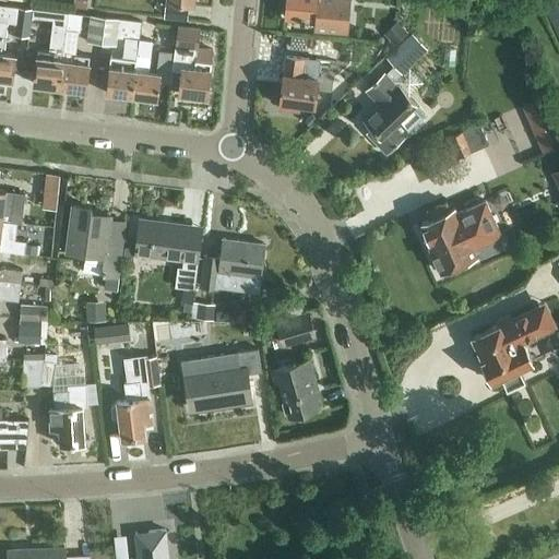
[(74,0),(74,8),(85,9),(86,0),(74,0)]
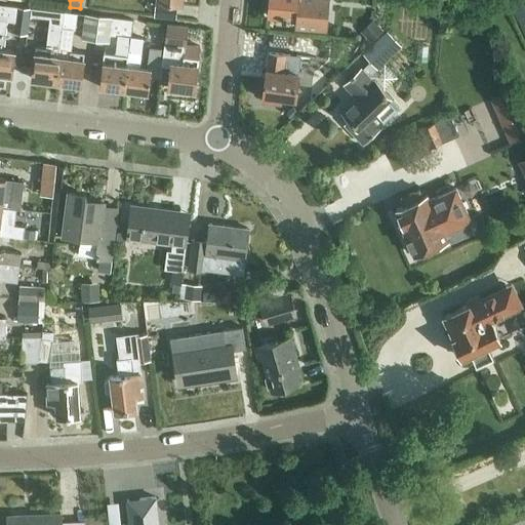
[(326,13),(327,0),(269,0),(268,15),(295,18),(294,27),(321,29),(322,12),(326,13)]
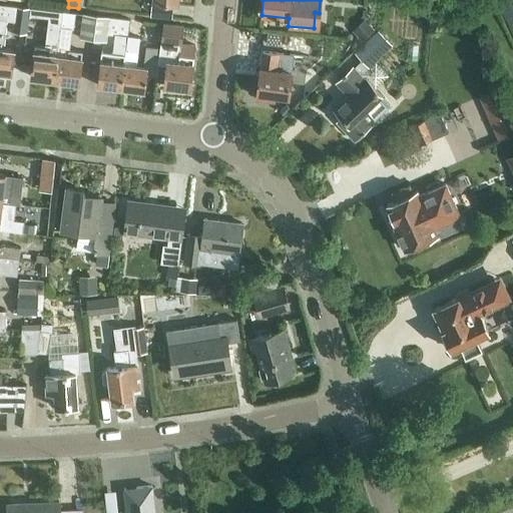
[(151,16),(170,17),(171,4),(152,3),(151,16)]
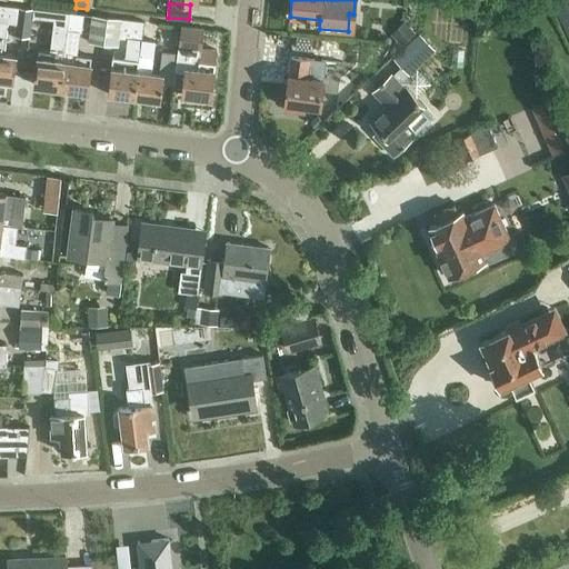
[(0,5),(0,80),(13,82),(17,55),(3,53),(8,22),(16,23),(13,36),(29,38),(33,9),(0,5)]
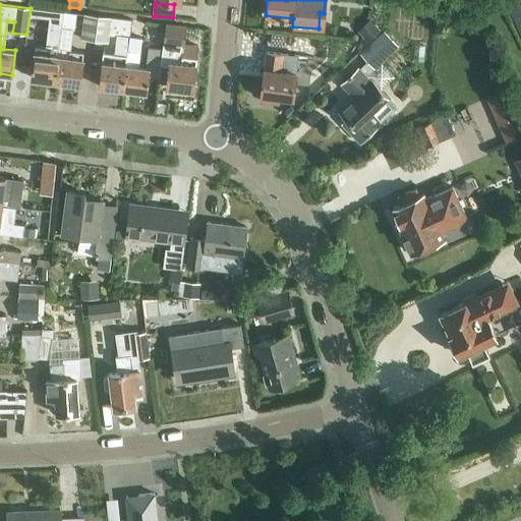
[(49,16),(48,25),(62,27),(64,12),(50,10),(49,16)]
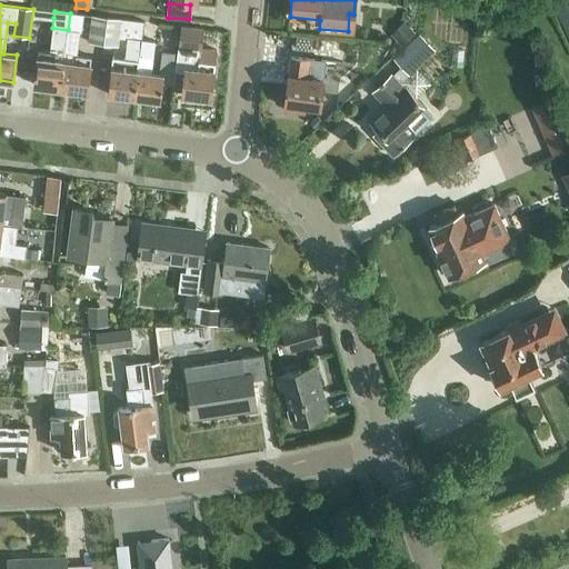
[(68,31),(61,89),(87,92),(91,59),(77,57),(80,32),(81,32),(83,15),(70,13),(68,30),(68,31)]
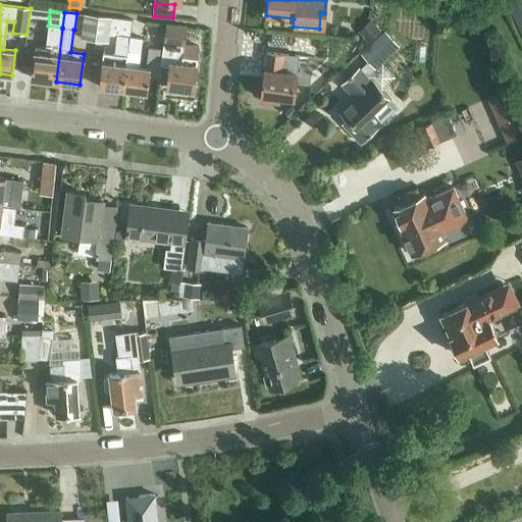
[(85,14),(82,39),(95,41),(96,40),(95,40),(98,16),(85,14)]
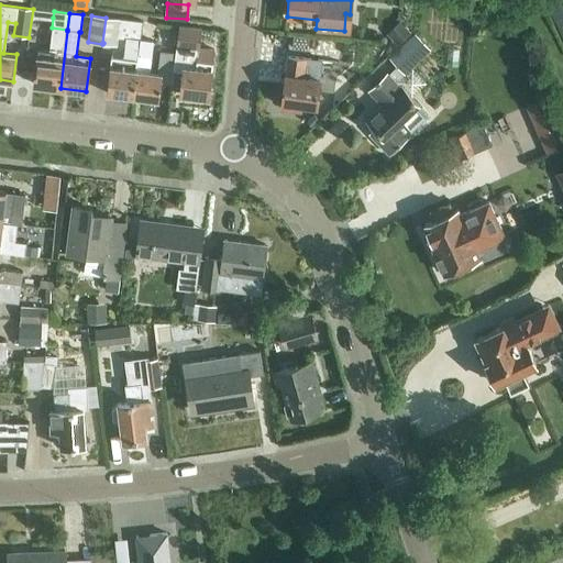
[(106,18),(102,43),(117,45),(118,37),(127,39),(123,61),(111,59),(107,94),(133,97),(142,21),(106,18)]
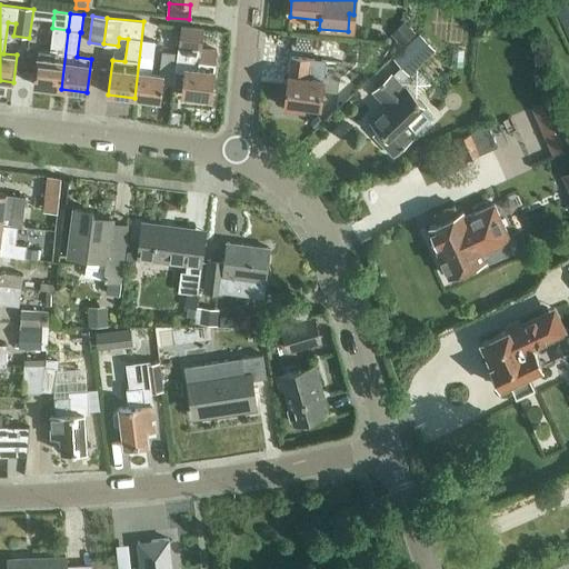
[(143,21),(135,98),(161,101),(162,83),(173,85),(177,52),(162,51),(159,72),(151,71),(155,41),(156,41),(158,23),(143,21)]
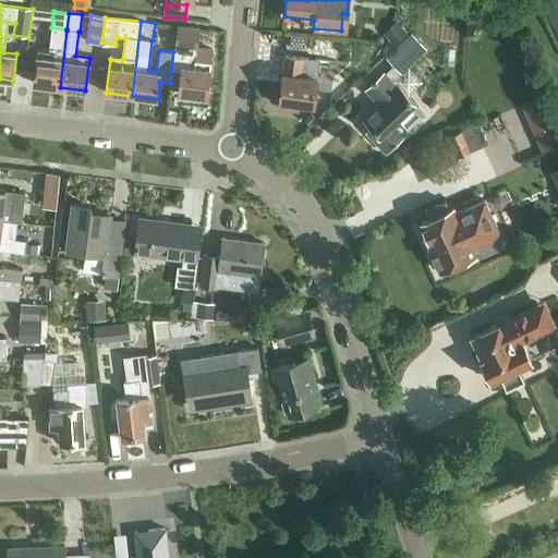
[(174,48),(172,69),(182,70),(180,93),(207,96),(213,48),(197,47),(197,45),(198,31),(198,28),(177,26),(174,48)]
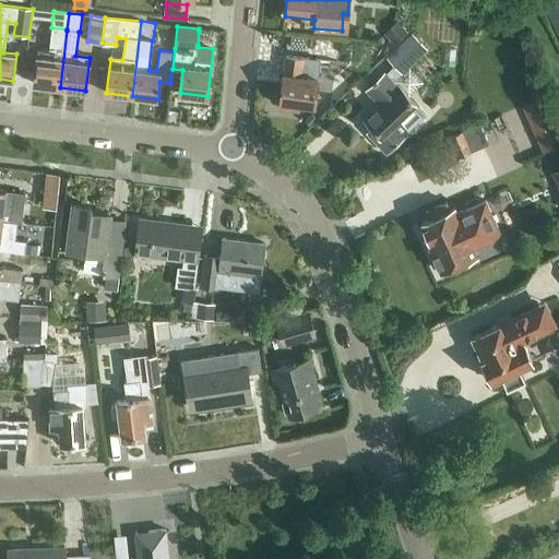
[(60,87),(67,30),(51,27),(48,52),(38,50),(34,84),(60,87)]
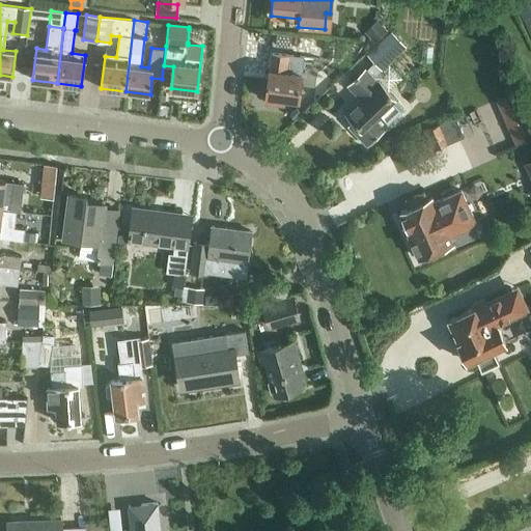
[(367,54),(382,68),(406,46),(391,31),(367,54)]
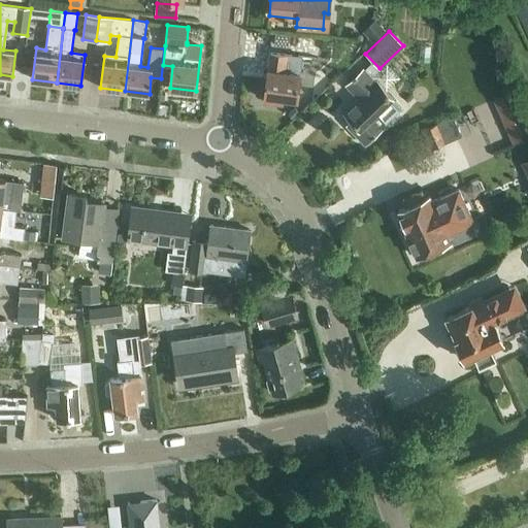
[(282,97),(296,99),(301,56),(269,52),(263,99),(282,101),(282,97)]
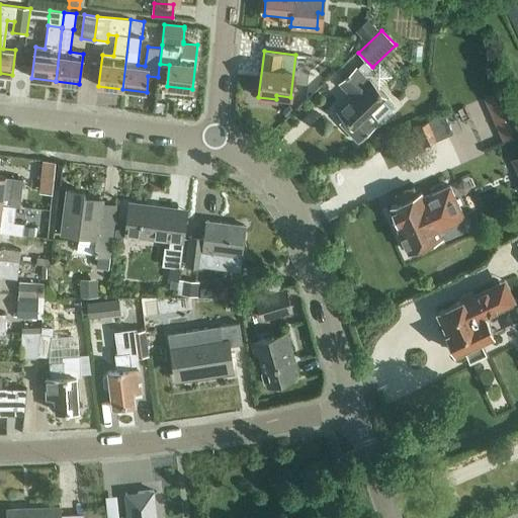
[(369,79),(367,80),(355,67),(339,83),(351,95),(336,109),(345,118),(341,122),(349,131),(355,130),(362,138),(395,107),(383,96),(384,95),(369,79)]
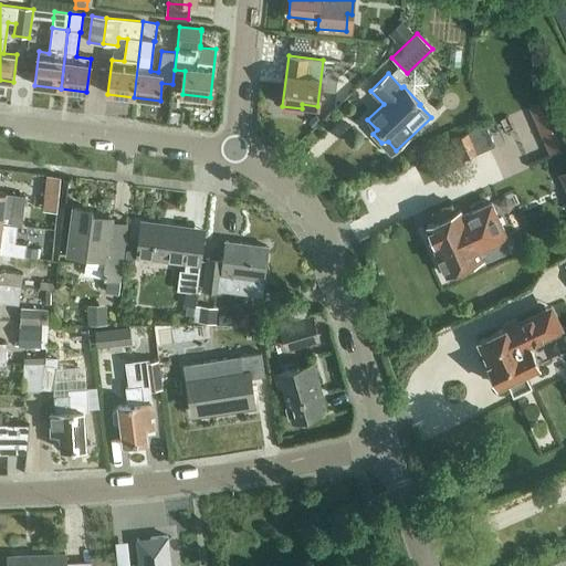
[(565,138),(547,97),(533,104),(554,150),(565,145),(565,138)]
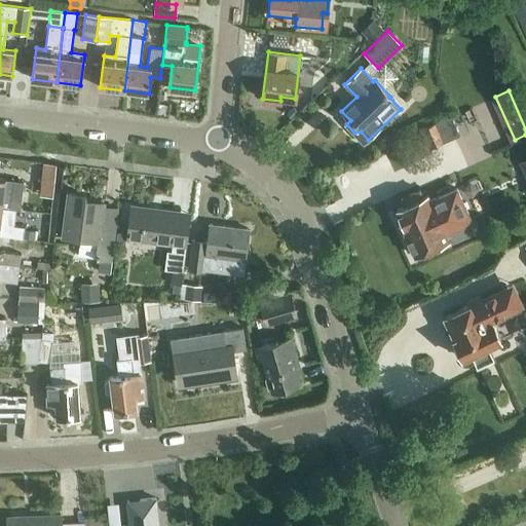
[(420,129),(429,149),(459,136),(451,116),(420,129)]
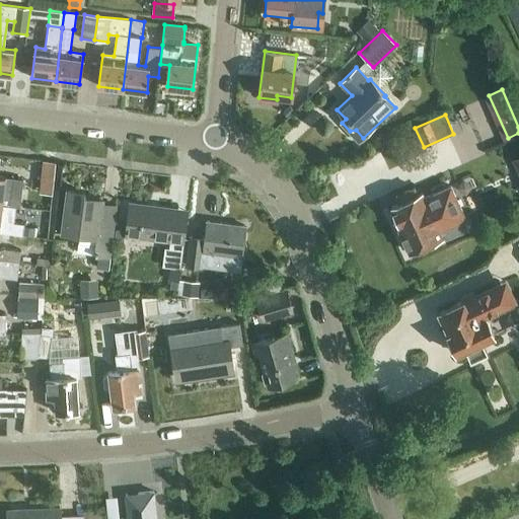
[(0,176),(0,204),(2,205),(15,207),(18,207),(22,179),(0,176)]
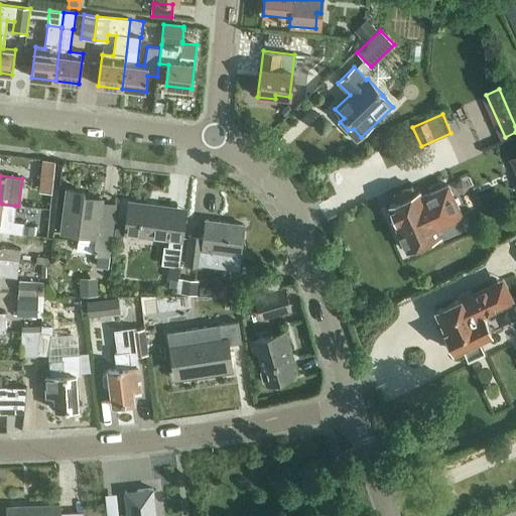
[(390,209),(388,213),(391,220),(396,221),(398,227),(396,228),(407,251),(418,246),(423,247),(428,245),(429,241),(440,236),(438,231),(463,219),(447,185),(422,198),(419,190),(414,192),(411,186),(400,191),(403,198),(388,205),(389,207),(390,209)]
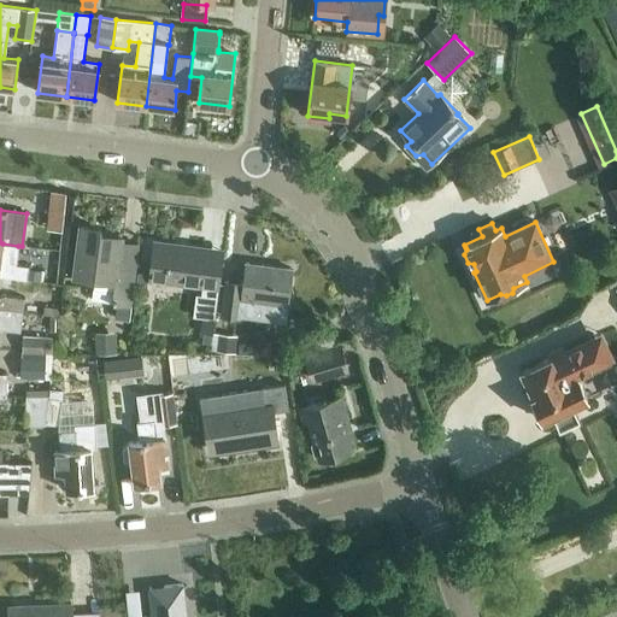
[(115,303),(131,304),(135,270),(119,269),(123,238),(101,235),(101,229),(81,227),(75,276),(94,278),(93,289),(116,292),(115,303)]
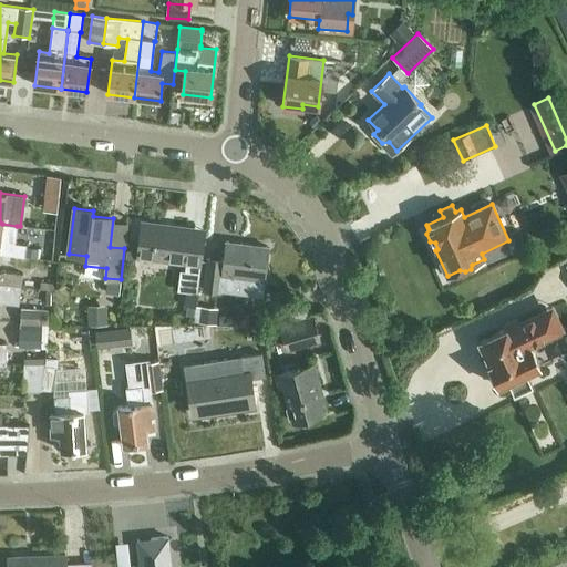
[(0,223),(0,253),(24,257),(26,245),(14,244),(17,226),(2,224),(0,223)]
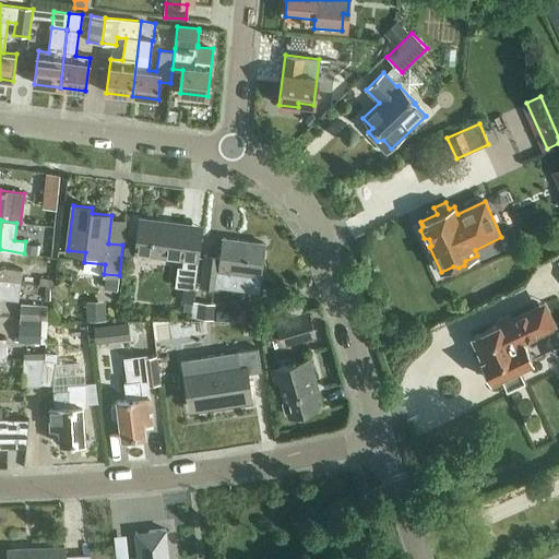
[(192,302),(195,270),(200,235),(187,233),(188,227),(140,221),(135,254),(183,261),(182,269),(177,268),(175,287),(182,287),(181,301),(185,301),(183,310),(190,311),(191,302),(192,302)]
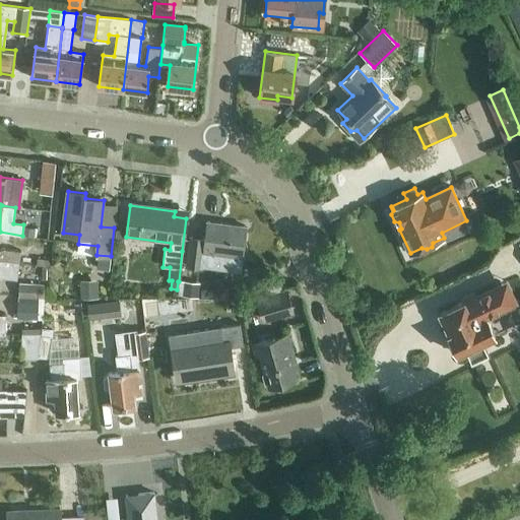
[(201,266),(239,271),(245,225),(206,220),(204,239),(189,237),(185,265),(201,267),(201,266)]
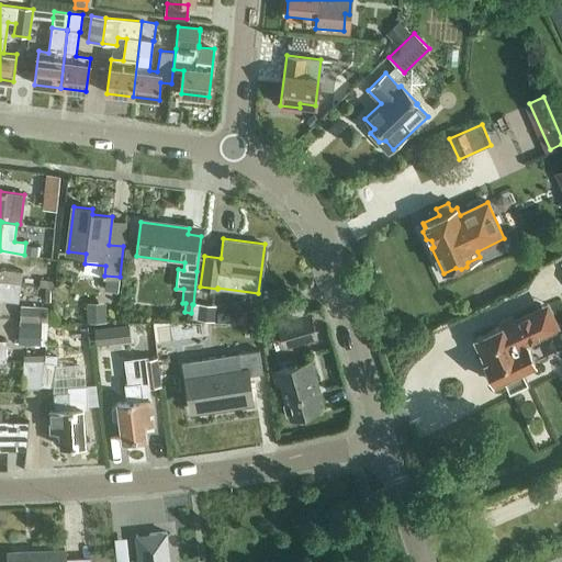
[(0,281),(21,284),(23,271),(3,269),(0,270),(0,281)]
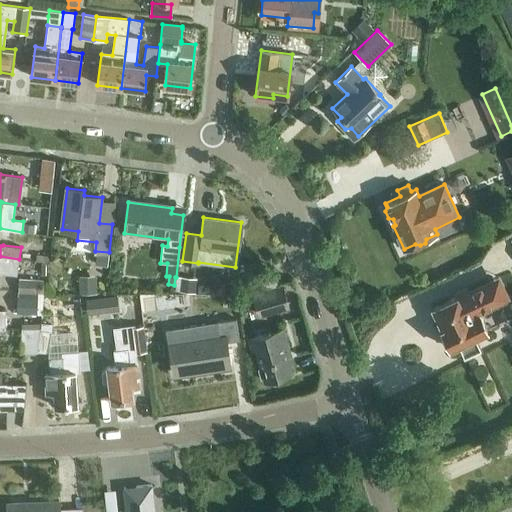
[(0,272),(18,275),(19,259),(0,256),(0,272)]
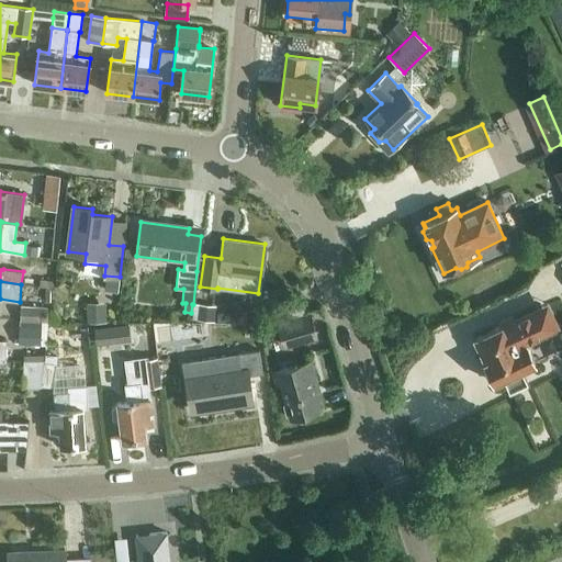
[(284,300),(289,315),(302,312),(298,295),(284,300)]
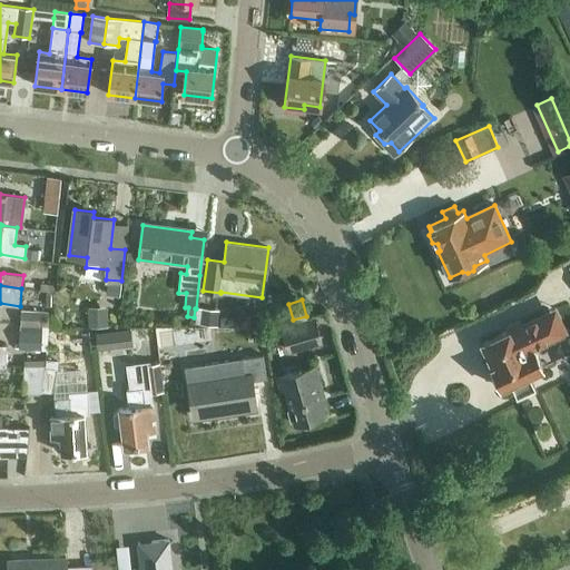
[(532,349),(568,333),(557,307),(543,314),(521,324),(519,321),(507,327),(508,331),(482,344),(494,367),(491,369),(501,389),(510,384),(517,396),(534,387),(529,376),(543,369),(532,349)]
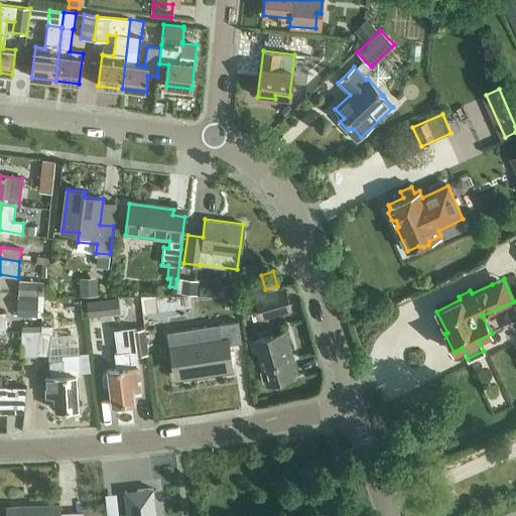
[(18,294),(42,296),(43,283),(18,281),(18,294)]
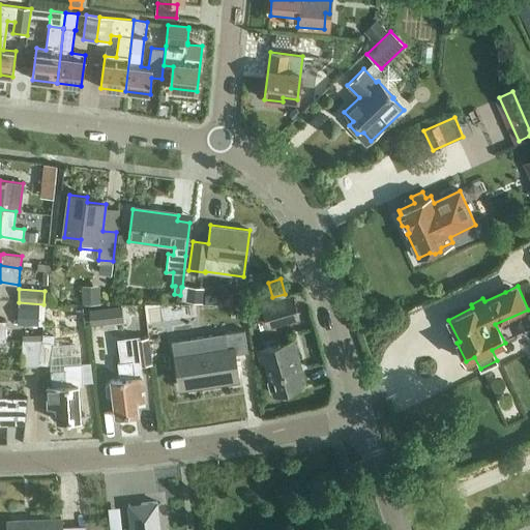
[(249,311),(255,327),(280,319),(275,303),(249,311)]
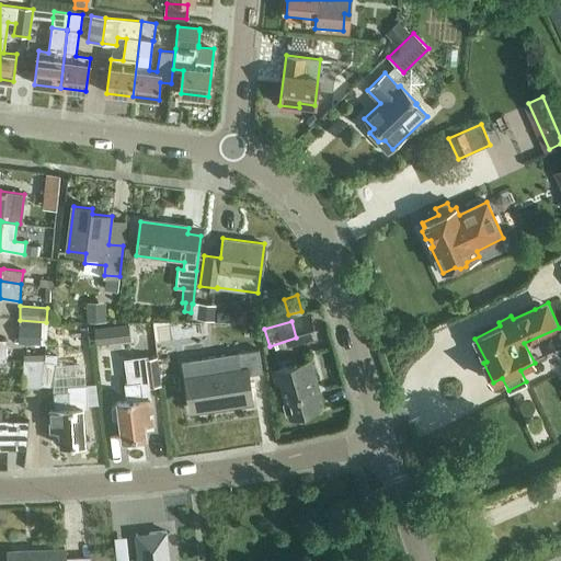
[(18,343),(39,344),(41,328),(19,325),(18,343)]
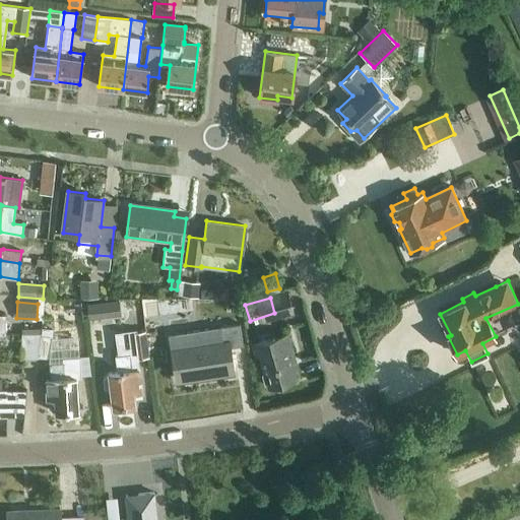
[(88,305),(89,318),(100,317),(99,304),(88,305)]
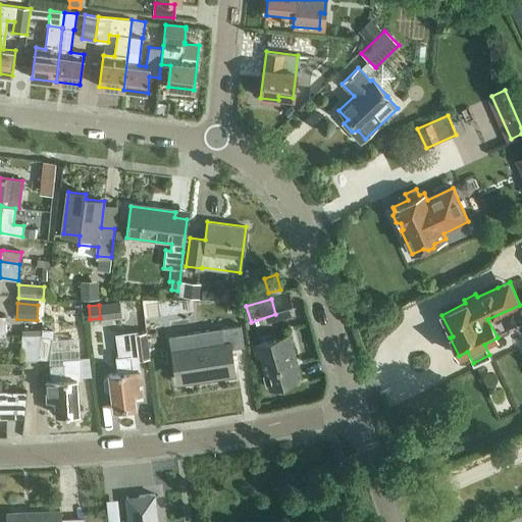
[(207,379),(233,375),(230,350),(244,348),(241,326),(220,329),(222,343),(172,350),(177,379),(199,376),(198,372),(206,371),(207,379)]
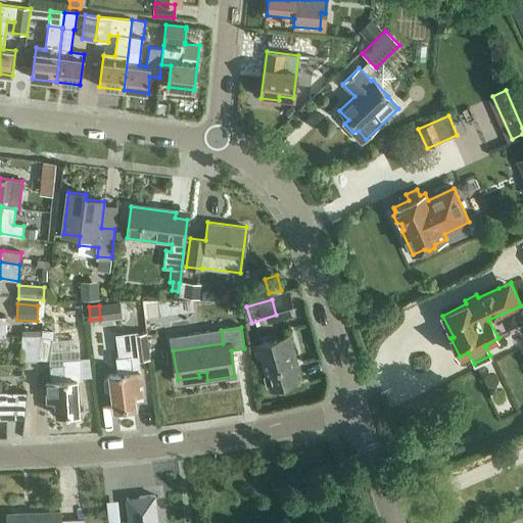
[(109,375),(103,380),(104,391),(111,394),(113,411),(136,409),(134,395),(142,394),(140,371),(137,372),(135,361),(149,359),(146,333),(120,336),(116,341),(119,358),(115,358),(117,374),(109,375)]
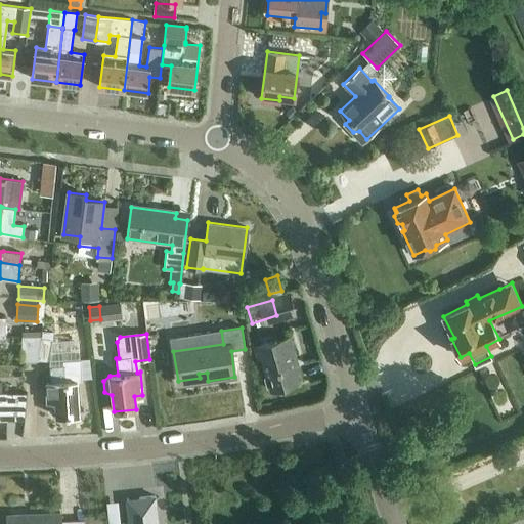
[(38,359),(40,338),(40,336),(20,336),(20,360),(38,360),(38,359)]
